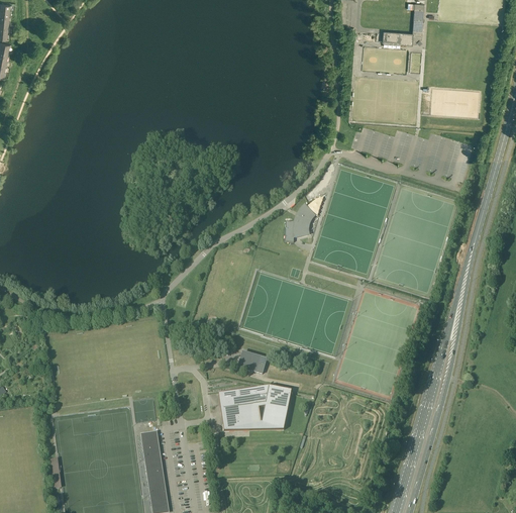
[(0,11),(11,12),(12,1),(1,0),(1,4),(0,4),(0,6),(0,7),(0,10),(0,11)]
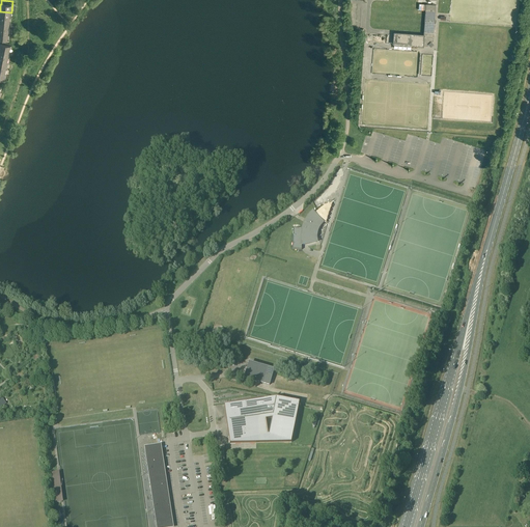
[(424,40),(428,42),(435,36),(437,0),(427,0),(424,31),(395,28),(394,39),(424,43),(424,40)]
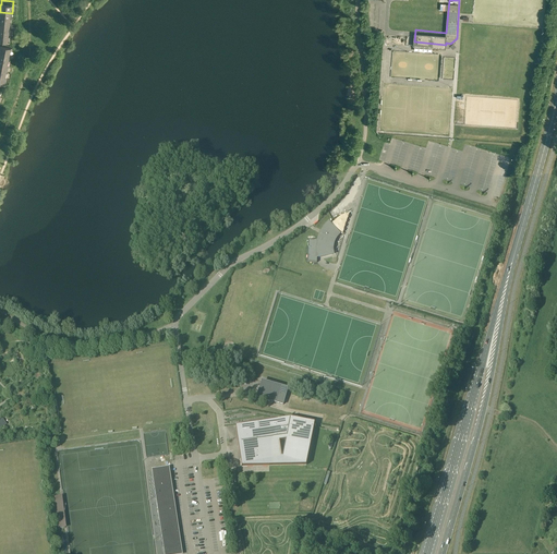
[(0,24),(11,26),(12,13),(0,12),(0,24)]
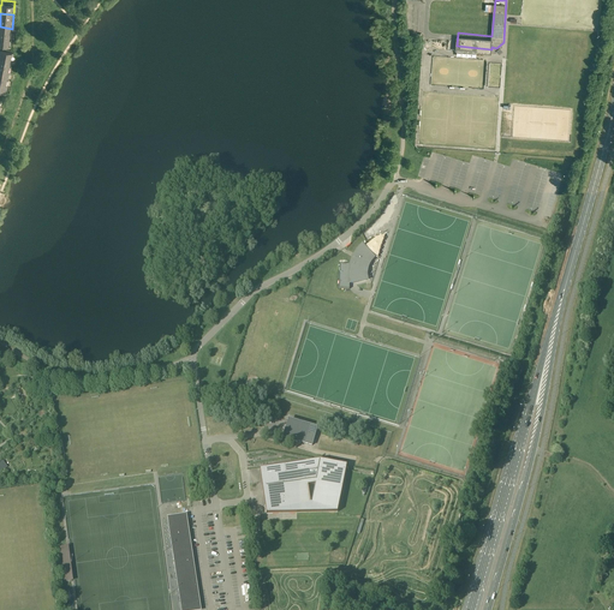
[(0,41),(11,42),(12,29),(0,27),(0,41)]
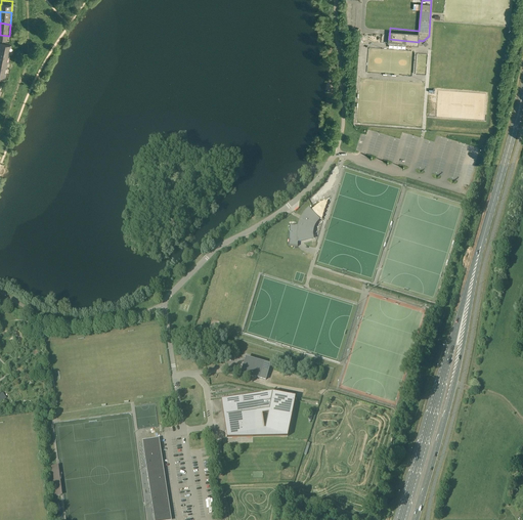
[(0,50),(9,52),(12,41),(1,39),(0,41),(0,50)]
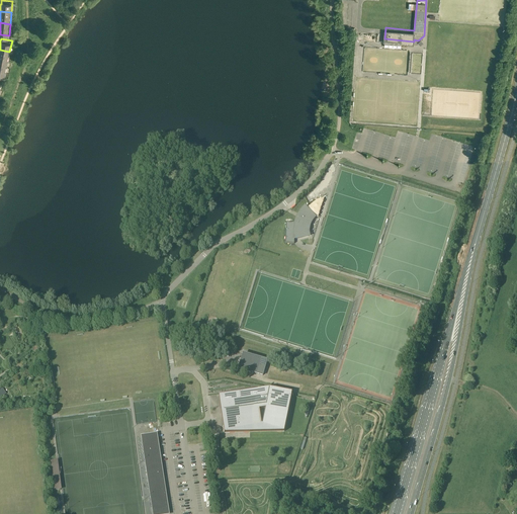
[(0,62),(7,64),(9,52),(0,50),(0,62)]
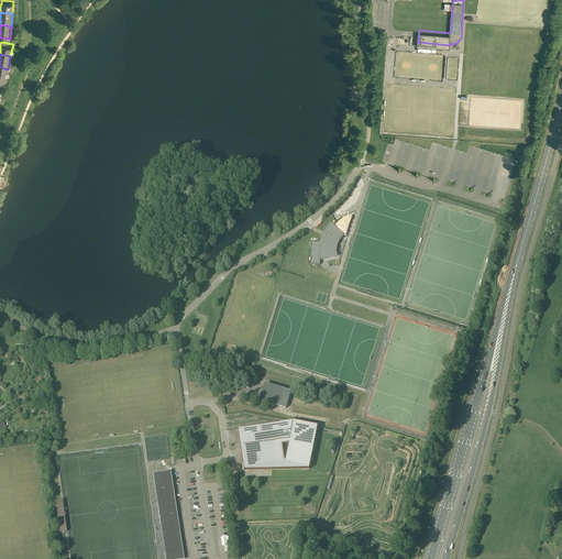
[(321,239),(312,239),(311,261),(321,261),(321,256),(335,253),(335,250),(335,247),(335,244),(337,241),(338,239),(339,237),(341,233),(342,231),(334,223),(331,227),(329,230),(327,233),(326,238),(324,241),(321,240),(321,239)]
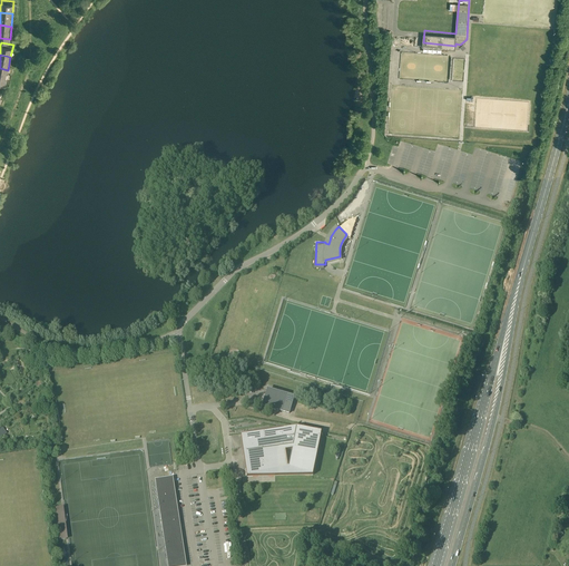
[(290,410),(294,394),(267,387),(263,402),(272,405),(272,407),(276,408),(276,406),(290,410)]
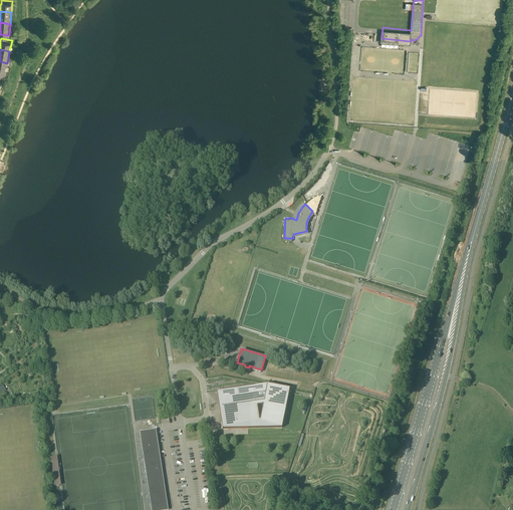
[(290,390),(291,387),(269,381),(218,390),(223,426),(261,420),(283,425),(290,390)]
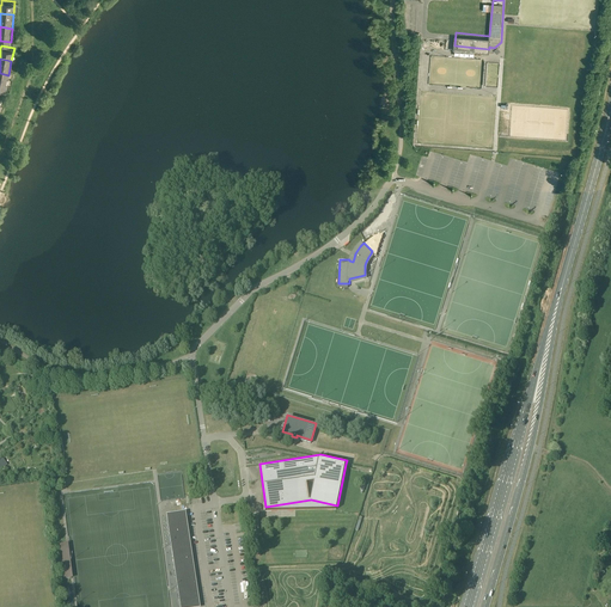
[(187,514),(169,516),(176,566),(194,564),(187,514)]
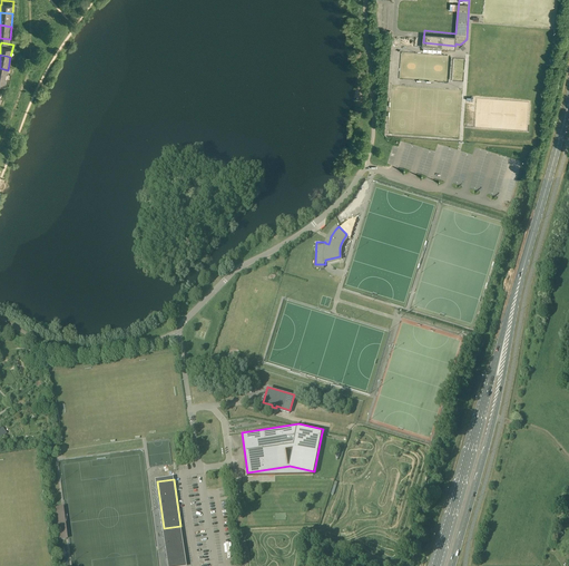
[(67,535),(62,501),(55,503),(59,535),(67,535)]
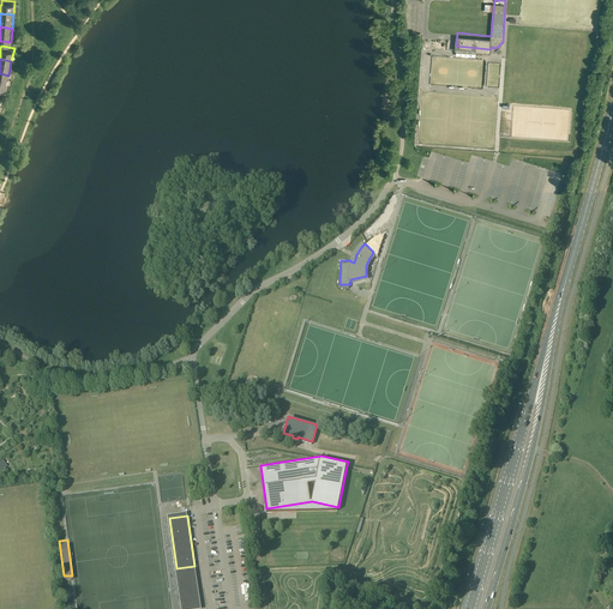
[(182,602),(199,600),(196,571),(178,573),(182,602)]
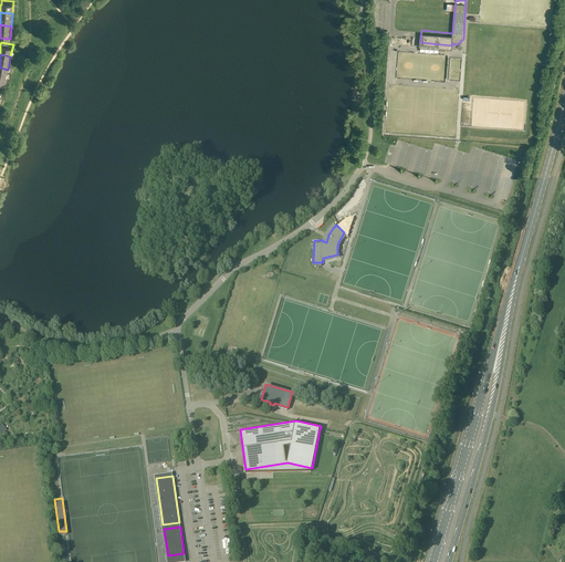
All buildings are outlined.
